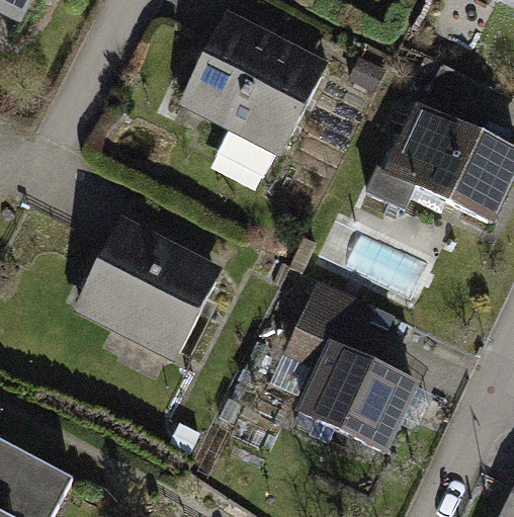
[(0,0),(0,20),(18,29),(32,0),(0,0)]
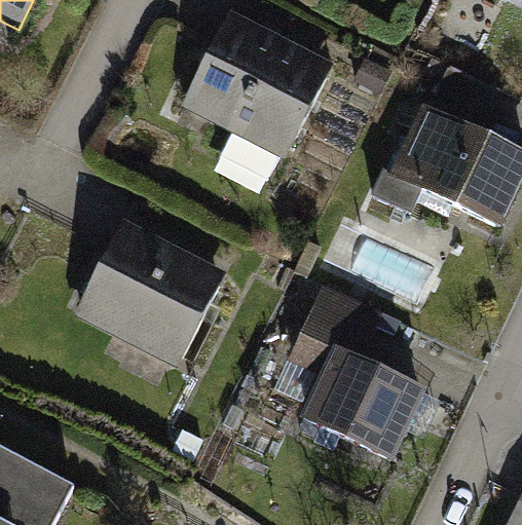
[(278,156),(328,61),(229,10),(180,107),(278,156)]
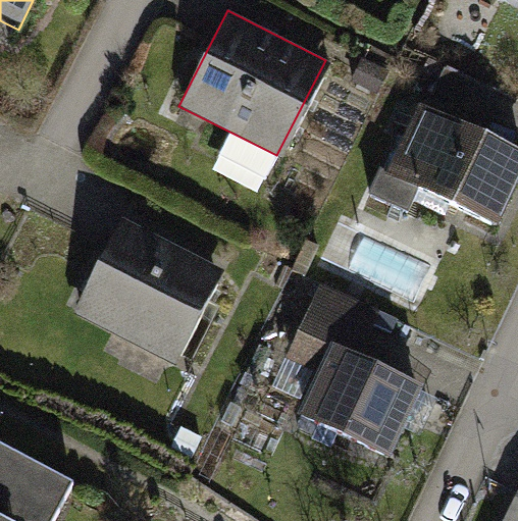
[(517,189),(517,157),(413,110),(381,178),(499,230),(517,189)]
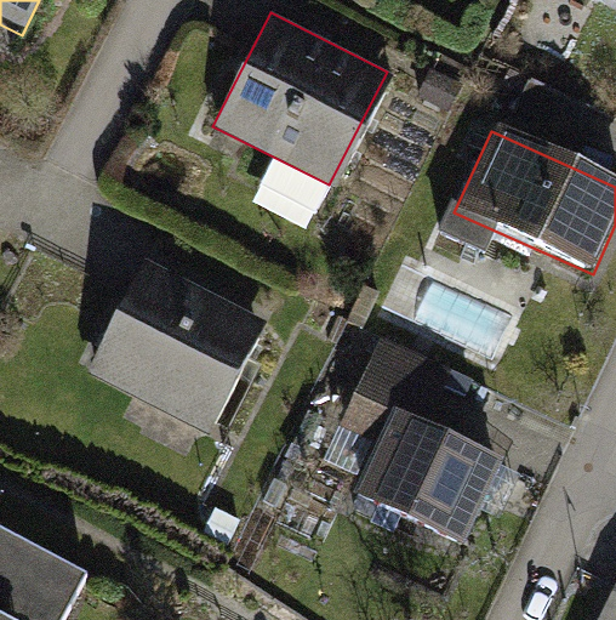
[(258,317),(141,259),(85,370),(203,428),(258,317)]
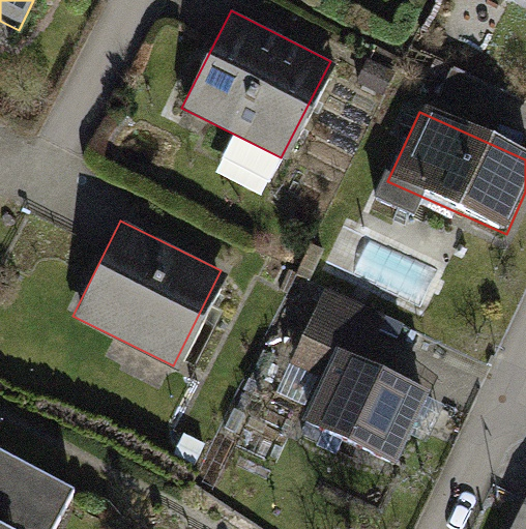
[(380,314),(323,289),(290,363),(318,376),(300,418),(391,458),(424,385),(361,357),(380,314)]
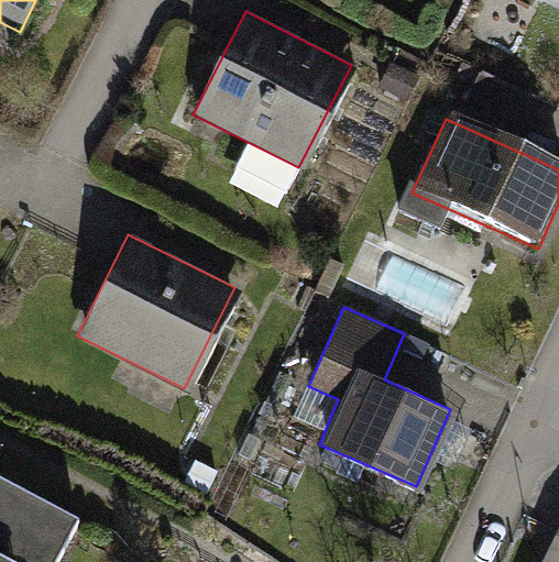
[(0,561),(64,561),(75,542),(0,504),(0,561)]
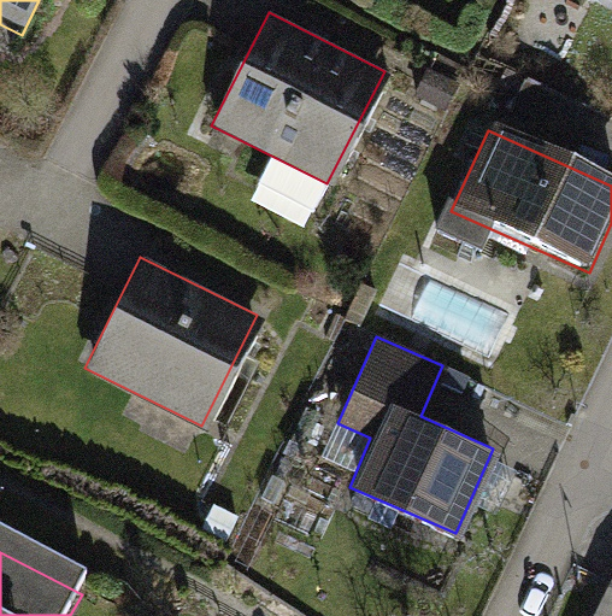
[(611,615),(611,578),(593,615),(611,615)]
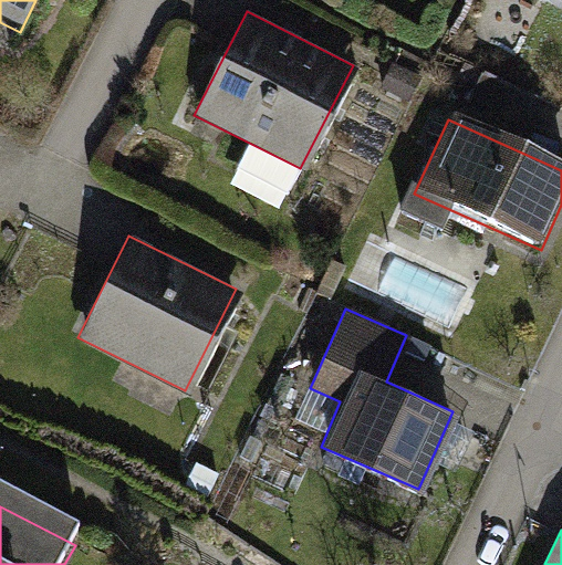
All buildings are outlined.
